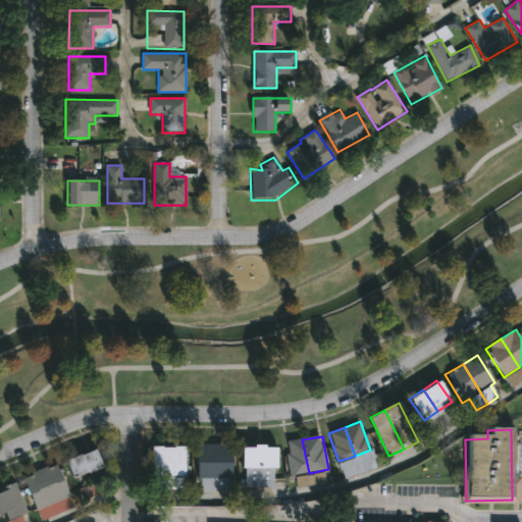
[(309,473),(289,477),(282,444),(302,439),(309,473)]
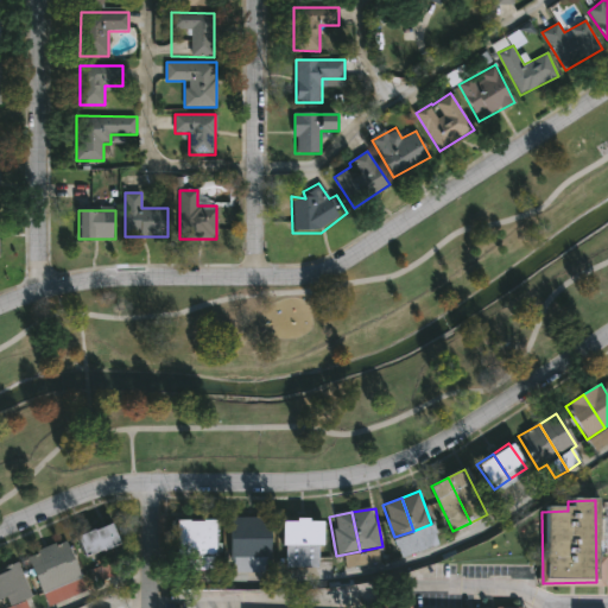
[(228,518),(248,518),(248,558),(228,558),(228,518)]
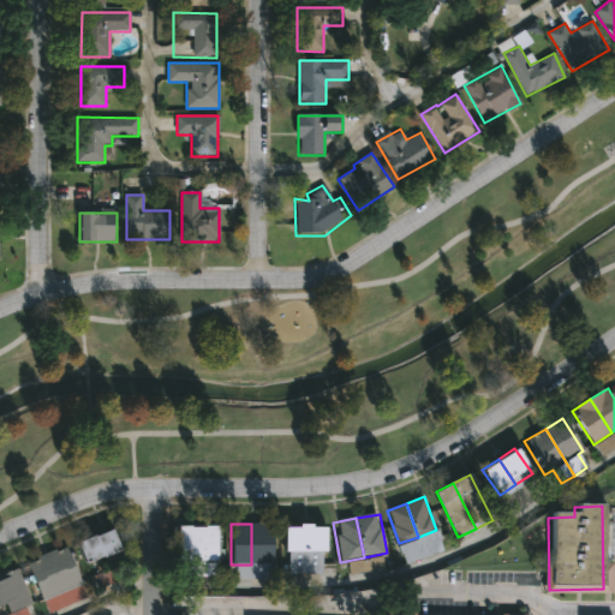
[(251,524),(273,524),(273,565),(251,565),(251,524)]
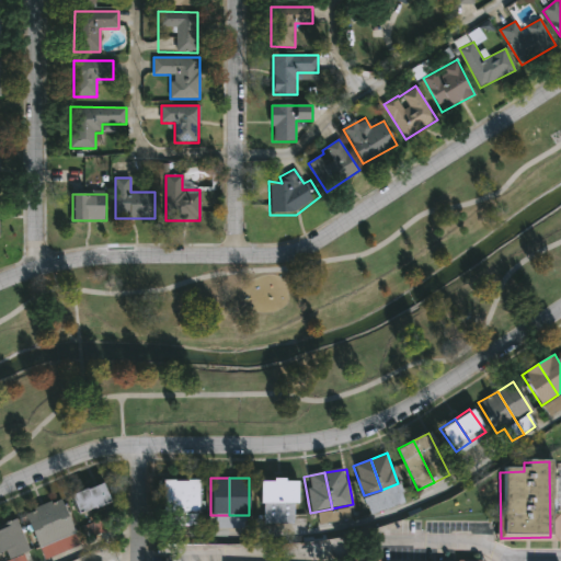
[(278,521),(261,521),(262,480),(278,481),(278,521)]
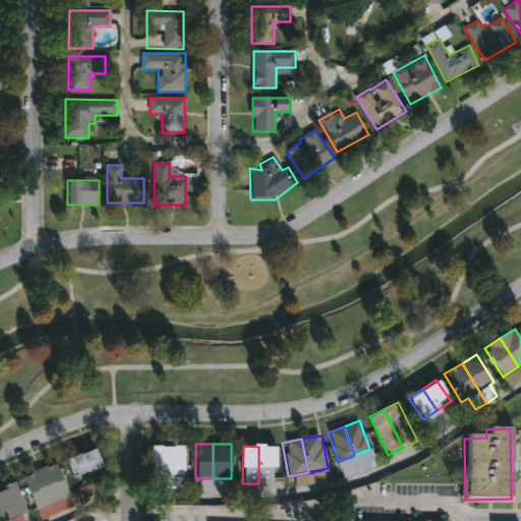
[(151,447),(169,447),(169,475),(151,475),(151,447)]
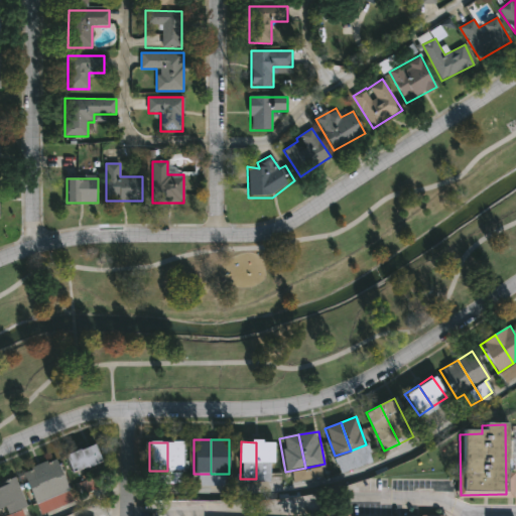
[(167,442),(185,442),(185,471),(167,471),(167,442)]
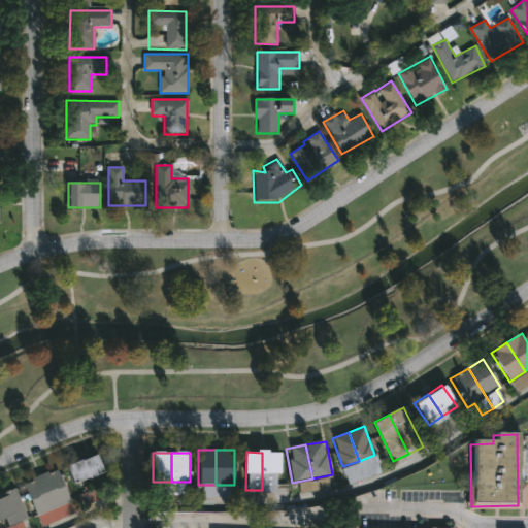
[(262,453),(279,453),(279,490),(262,490),(262,453)]
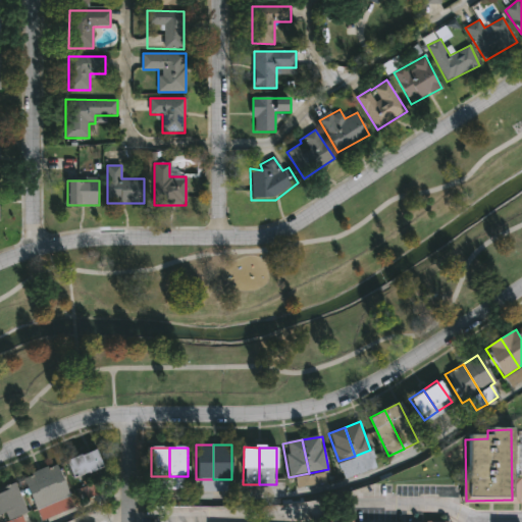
[(82,457),(96,451),(104,468),(89,474),(82,457)]
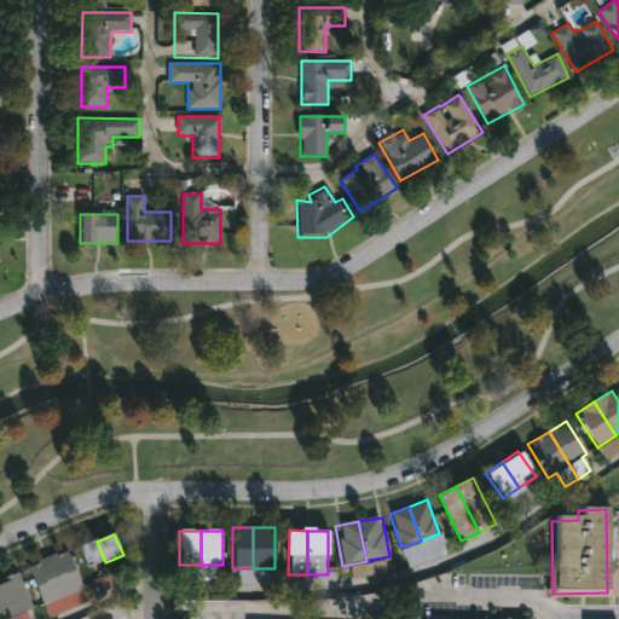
[(79,549),(97,542),(105,562),(88,570),(79,549)]
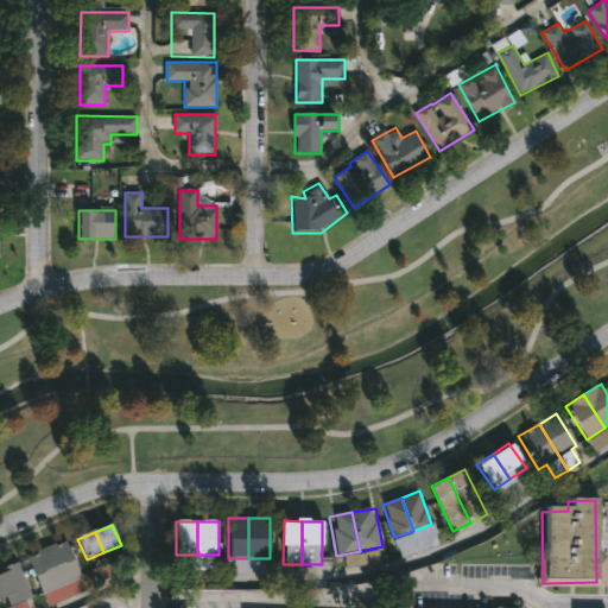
[(45,550),(65,542),(82,581),(62,589),(45,550)]
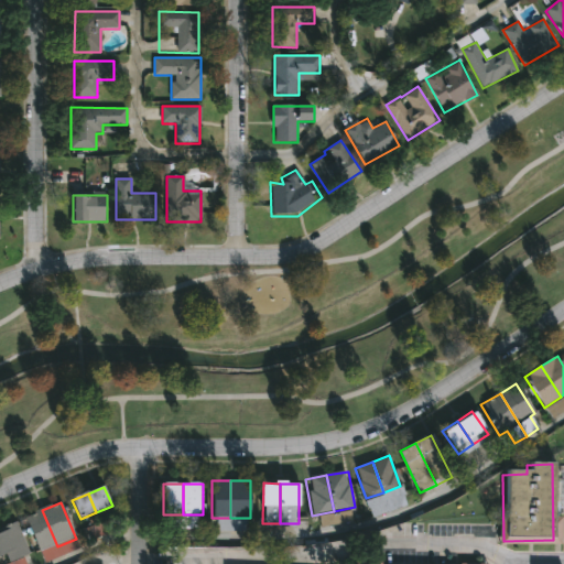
[(57,546),(39,554),(23,518),(42,510),(57,546)]
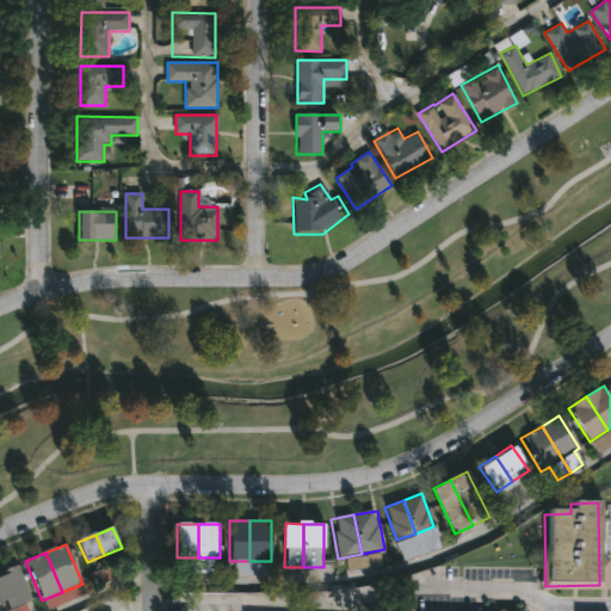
[(107,578),(97,581),(94,574),(105,571),(107,578)]
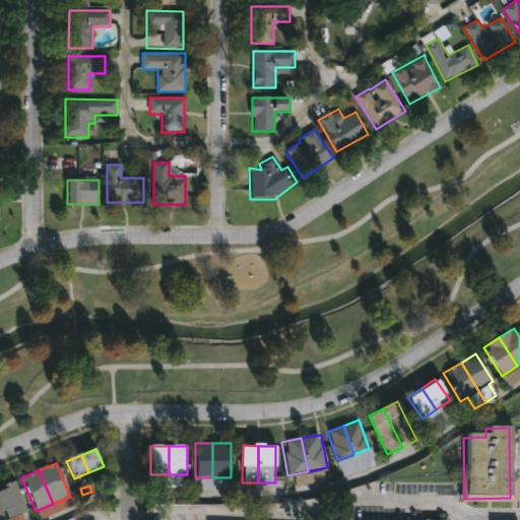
[(0,500),(0,492),(15,486),(25,512),(7,519),(5,512),(0,500)]
